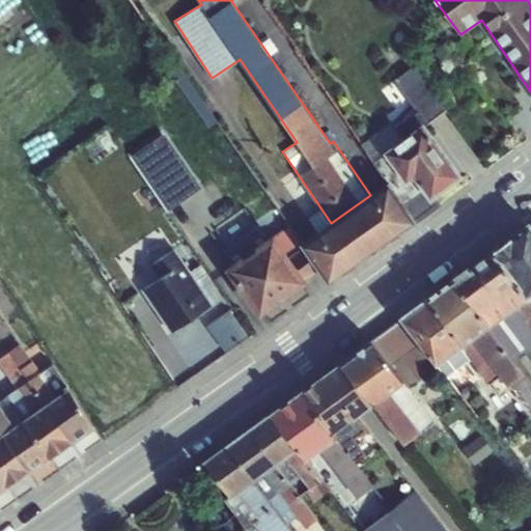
[(175,64),(169,70),(211,127),(218,121),(175,64)]
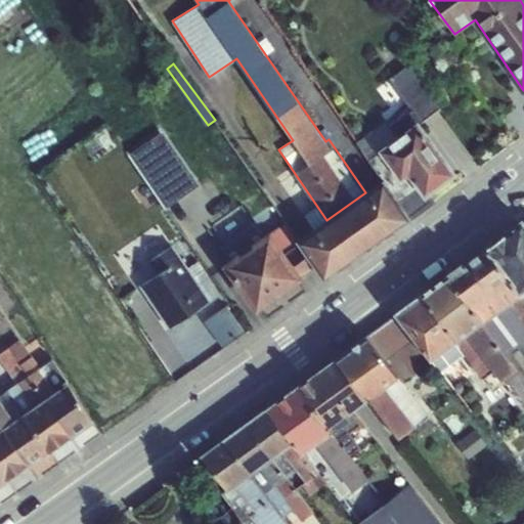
[(390,79),(412,111),(389,126),(385,121),(356,142),(383,180),(409,217),(411,218),(434,202),(429,192),(425,195),(407,174),(400,179),(379,149),(417,122),(439,107),(409,64),(390,79)]
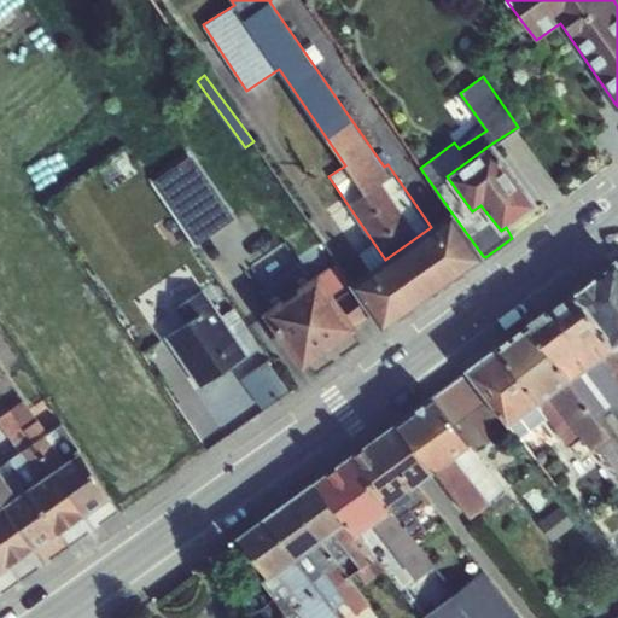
[(506,227),(536,205),(491,144),(447,176),(472,211),(481,205),(501,231),(506,227)]
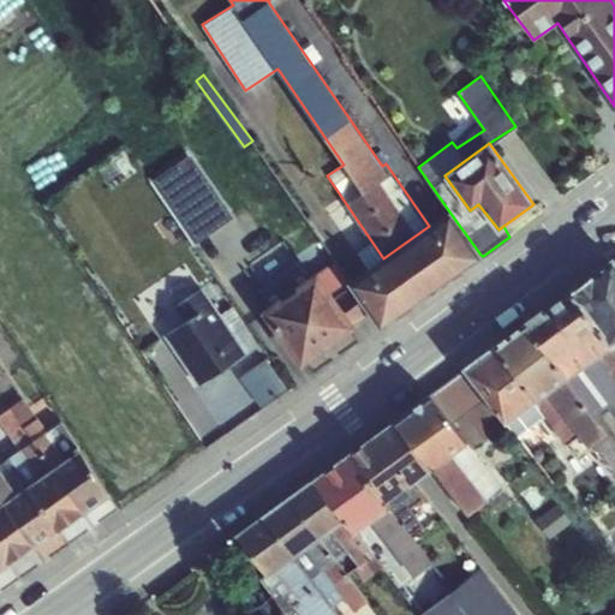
[(193,244),(232,216),(189,154),(150,180),(193,244)]
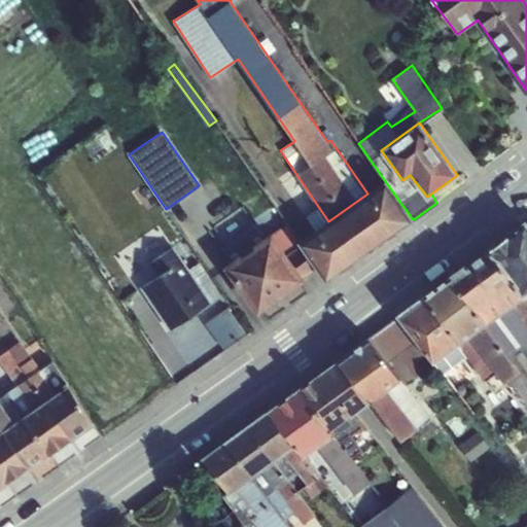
[(318,268),(326,279),(412,218),(385,181),(367,194),(328,221),(304,238),(300,241),(318,268)]
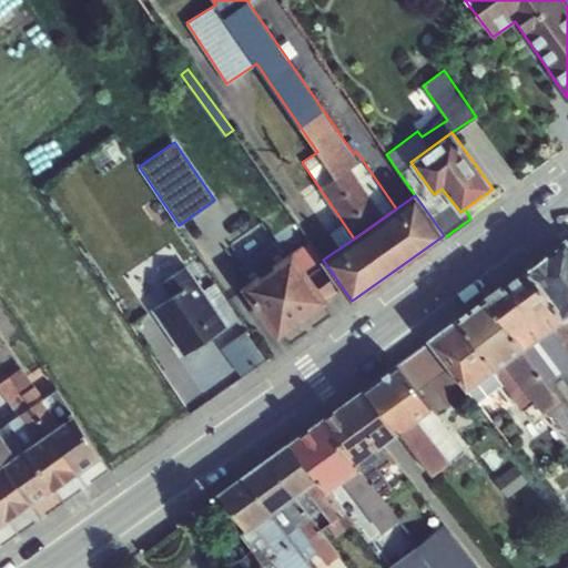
[(567,242),(566,239),(547,252),(527,267),(565,318),(567,316),(567,242)]
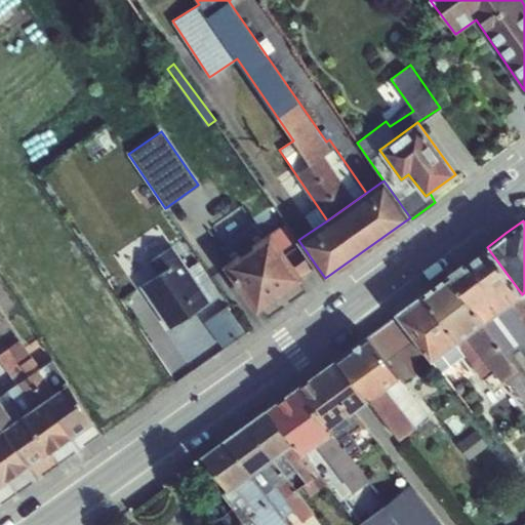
[(304,279),(317,267),(298,240),(303,237),(291,221),(270,231),(304,279)]
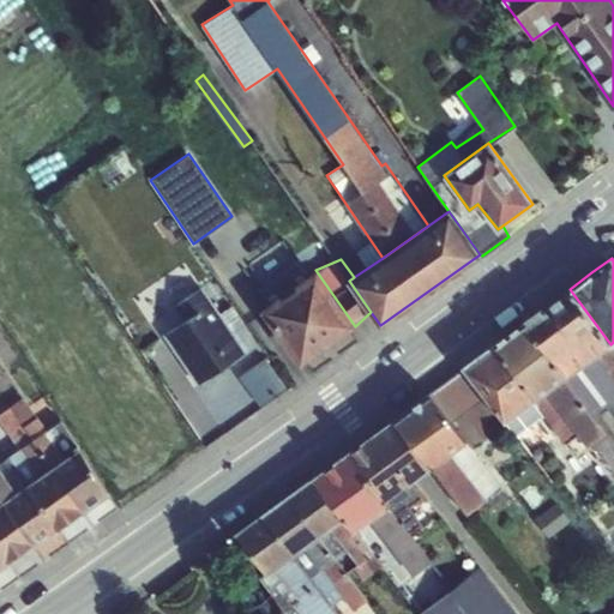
[(296,263),(258,289),(269,305),(307,277),(296,263)]
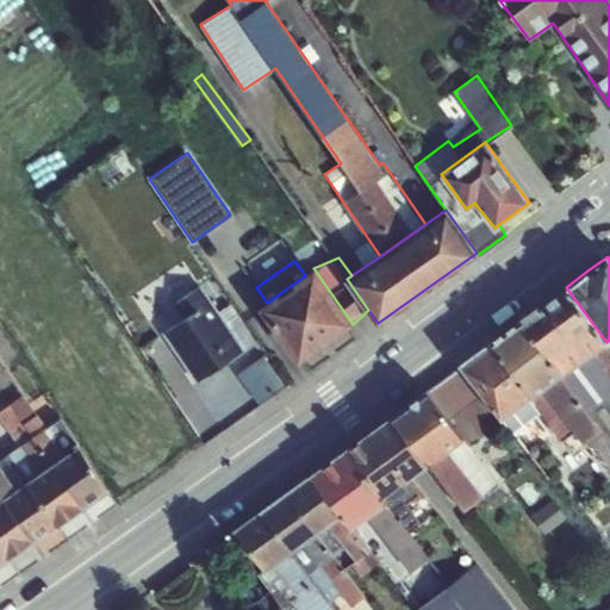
[(260,307),(298,362),(353,324),(313,268),(305,275),(267,303),(260,307)]
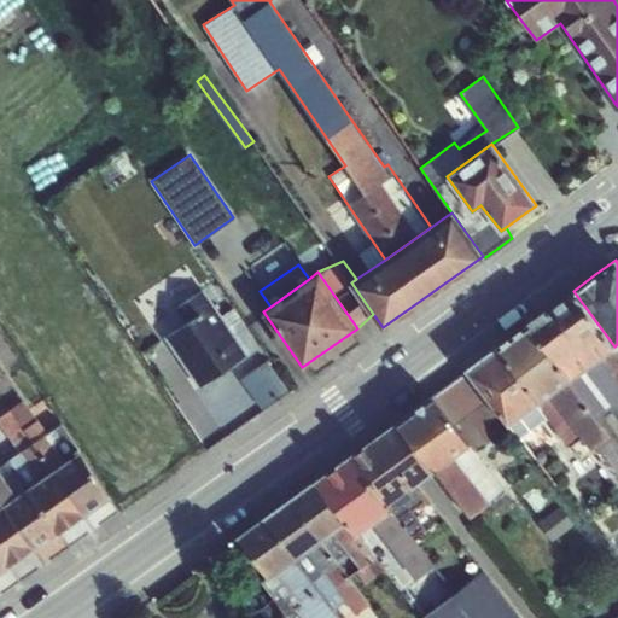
[(186,322),(165,336),(200,386),(246,354),(202,289),(176,307),(186,322)]
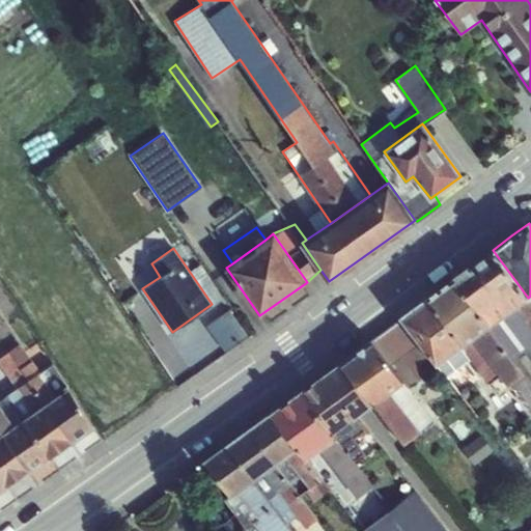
[(528,298),(493,250),(483,255),(454,276),(488,324),(490,326),(528,298)]
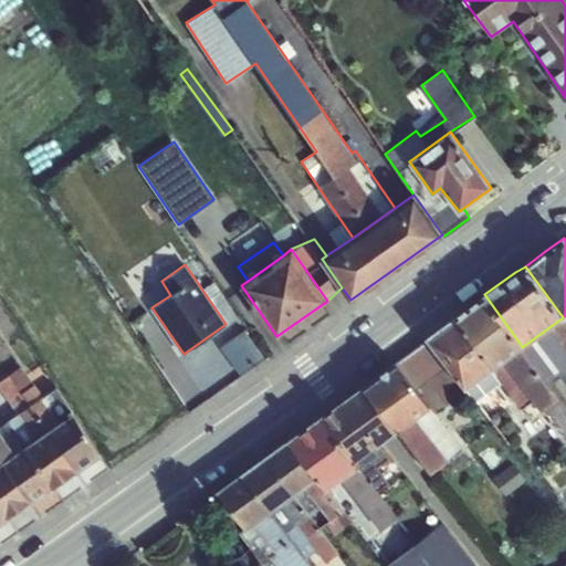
[(521,345),(484,294),(456,317),(493,368),(521,345)]
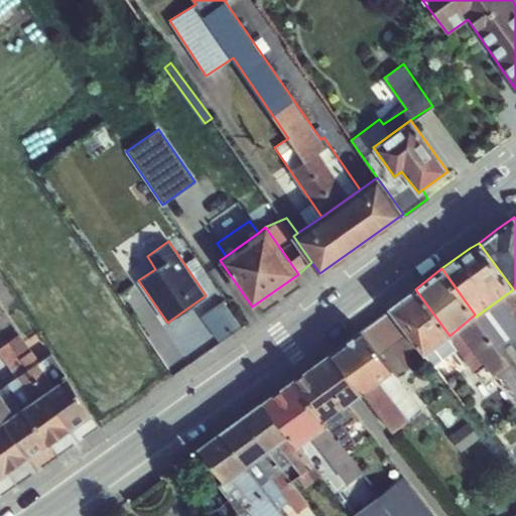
[(449,336),(415,289),(388,308),(389,309),(424,354),(447,337),(449,336)]
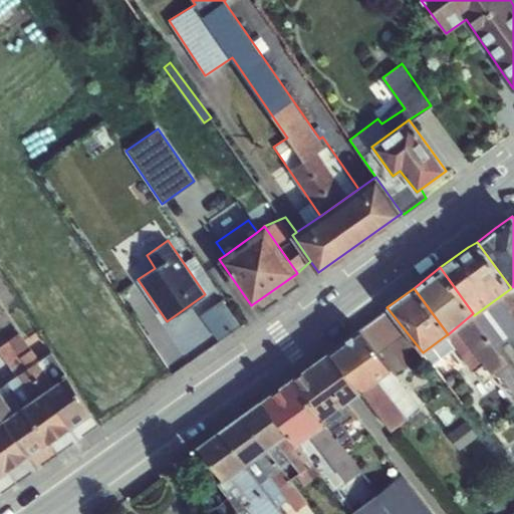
[(513,292),(511,288),(474,315),(506,360),(513,369),(513,292)]
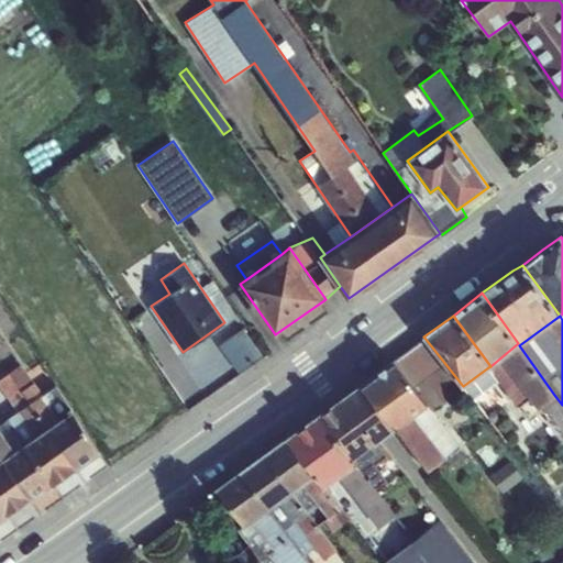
[(432,409),(463,386),(424,338),(394,363),(428,404),(432,409)]
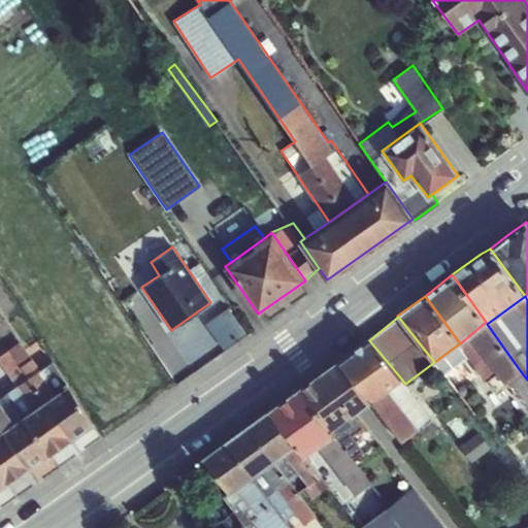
[(458,344),(465,354),(488,381),(498,372),(505,382),(508,380),(527,405),(527,380),(520,370),(487,324),(486,322),(460,343),(458,344)]
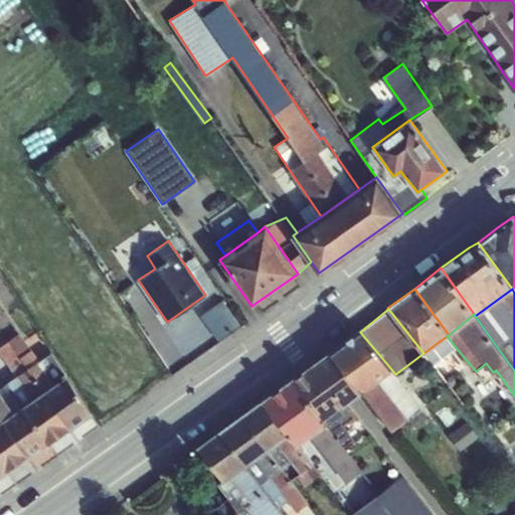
[(330,352),(362,390),(391,369),(360,332),(330,352)]
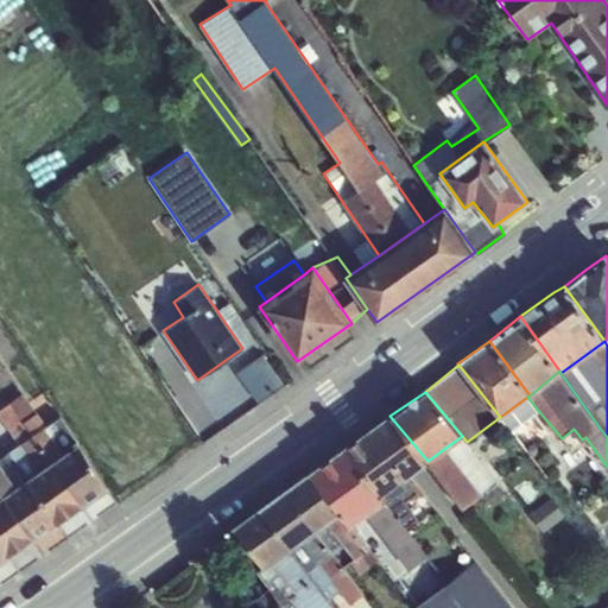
[(55,462),(78,444),(58,417),(45,426),(23,393),(10,403),(31,436),(52,463),(55,462)]
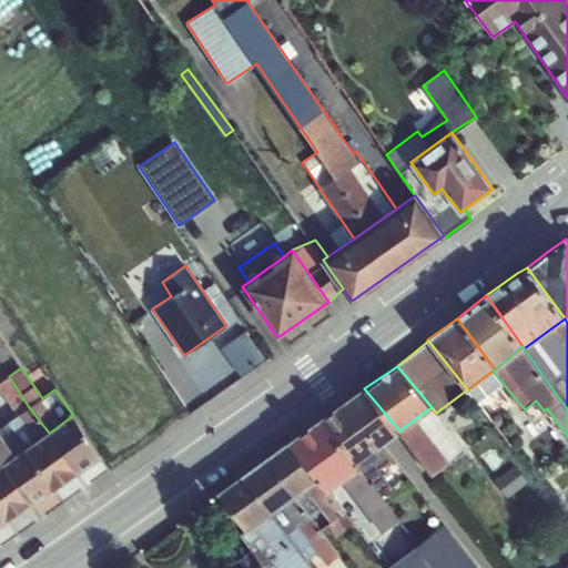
[(493,371),(467,389),(476,401),(500,381),(493,371)]
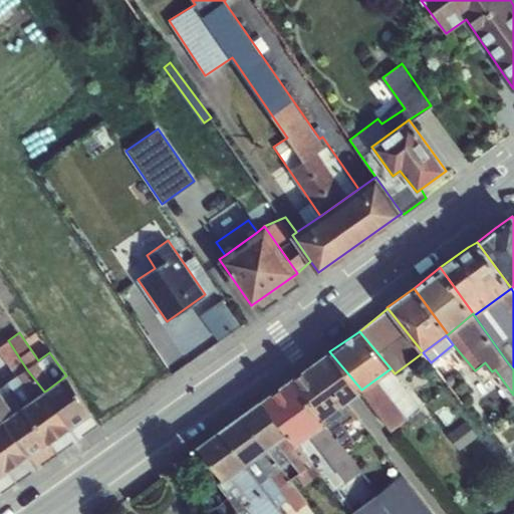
[(27,404),(44,392),(26,368),(8,340),(0,345),(0,353),(16,376),(9,381),(27,404)]
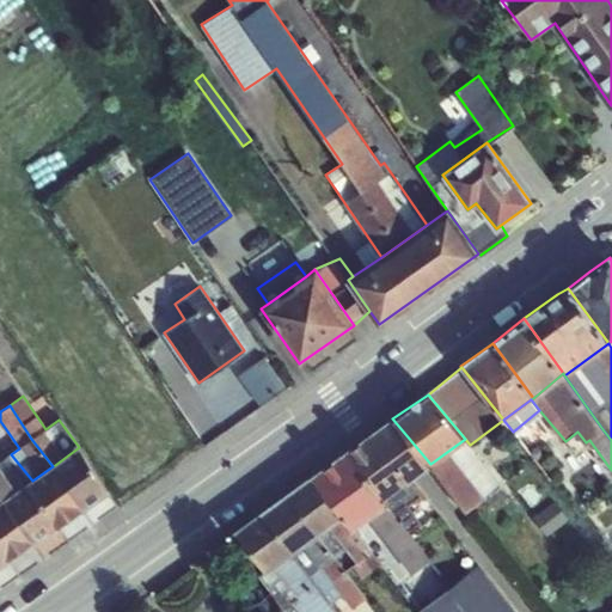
[(369,435),(404,484),(411,478),(418,473),(429,465),(430,464),(392,418),(381,426),(369,435)]
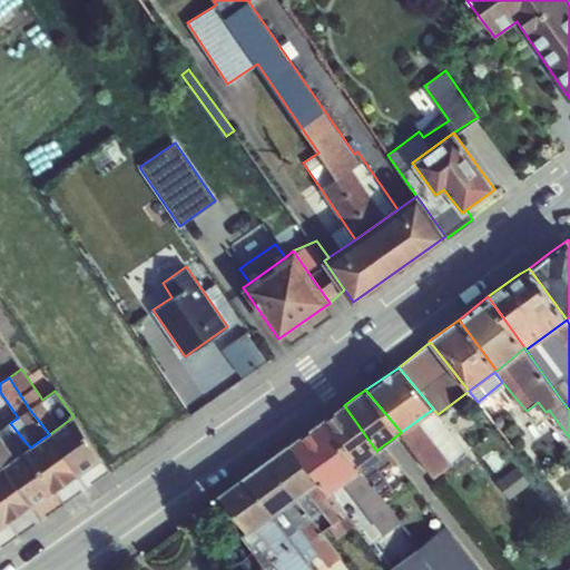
[(344,405),(322,420),(357,464),(376,451),(344,405)]
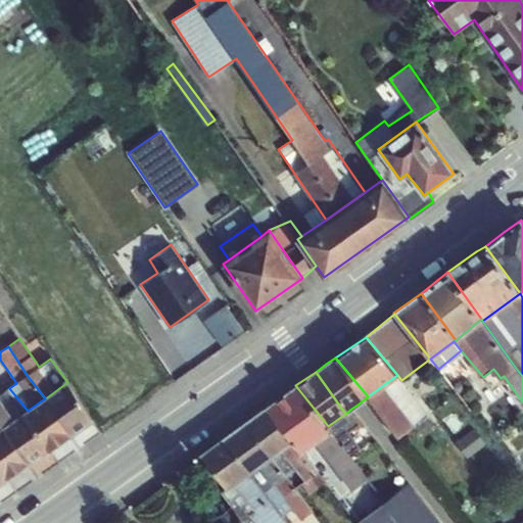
[(401,380),(397,375),(368,396),(367,397),(397,437),(428,414),(401,380)]
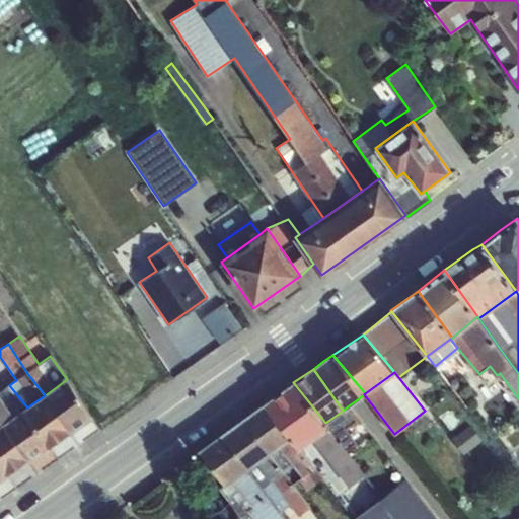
[(47,394),(69,433),(92,417),(67,379),(47,394)]
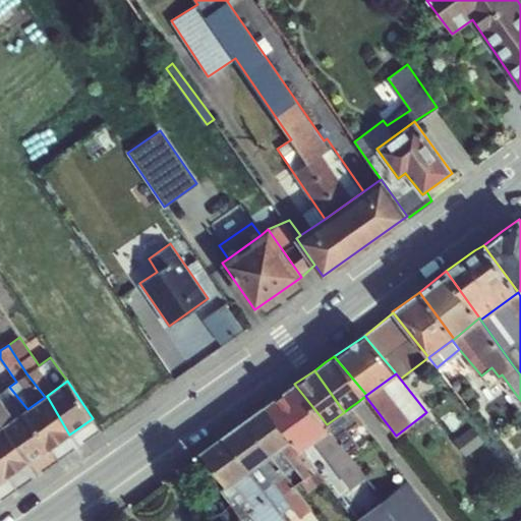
[(289,441),(299,451),(313,441),(330,428),(327,424),(294,384),(264,406),(289,441)]
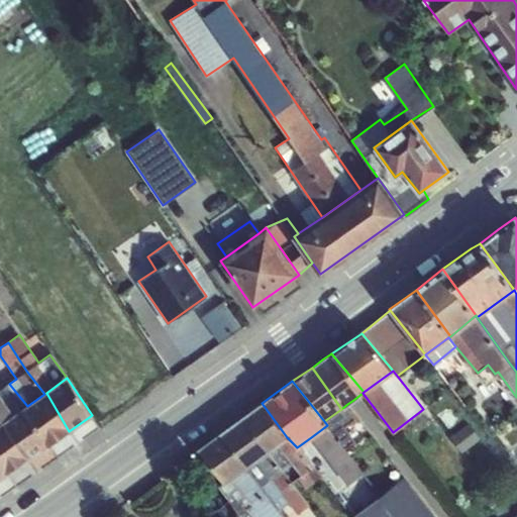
[(23,408),(27,406),(9,384),(0,390),(0,419),(2,423),(4,422),(23,408)]
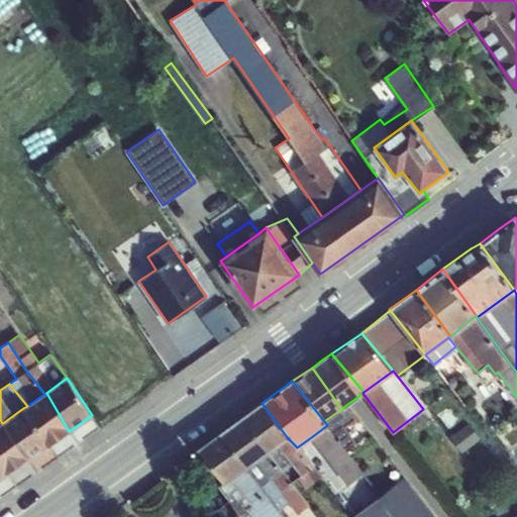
[(69,431),(46,393),(44,394),(27,406),(23,408),(48,445),(69,431)]
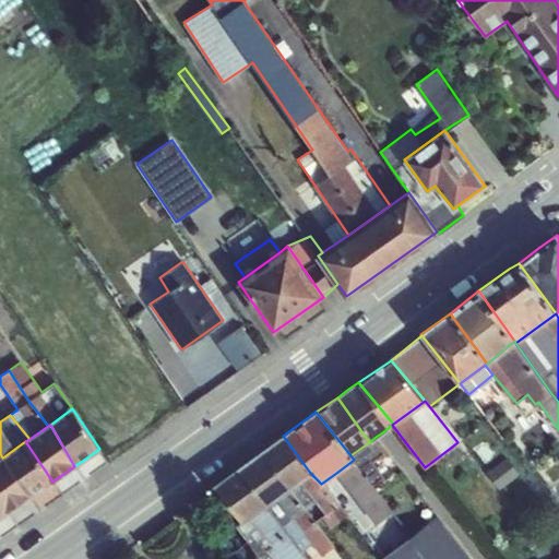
[(263,450),(290,488),(301,479),(310,473),(283,436),(263,450)]
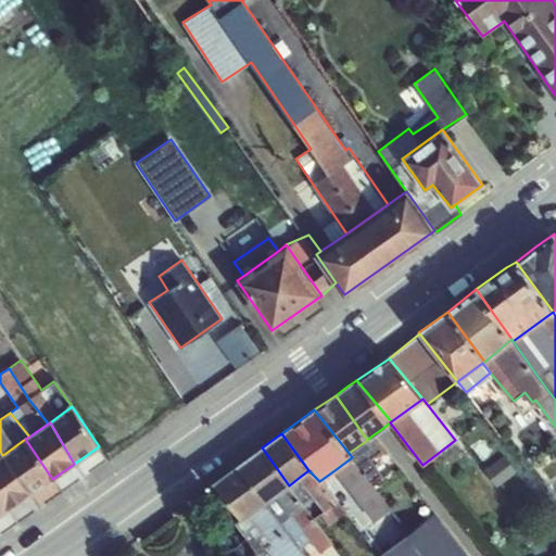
[(349,453),(352,457),(371,483),(381,475),(370,458),(383,447),(374,434),(367,440),(349,453)]
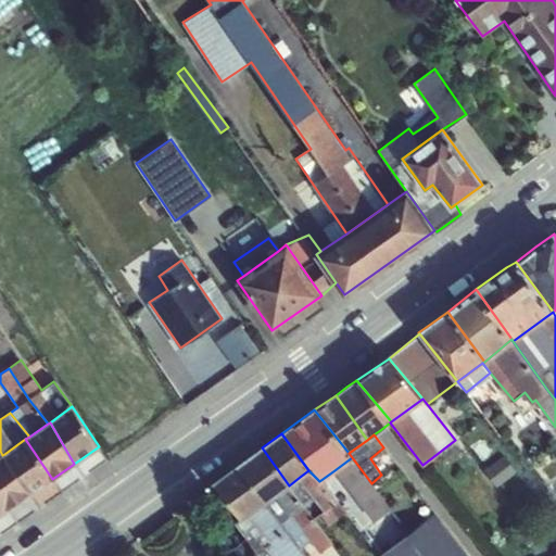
[(52,479),(25,439),(4,454),(32,493),(52,479)]
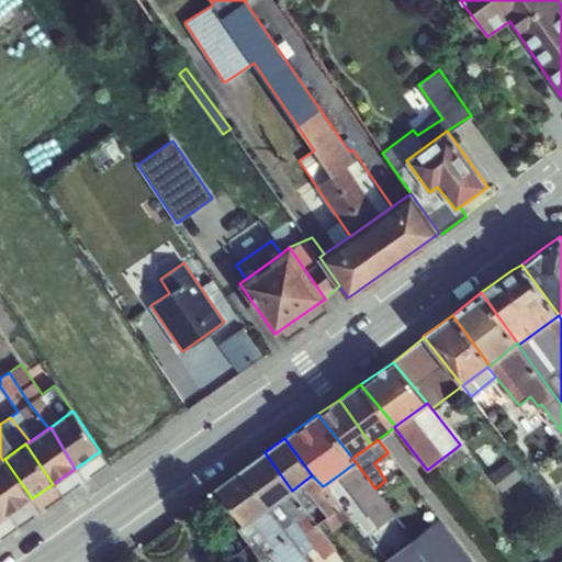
[(240,470),(268,508),(279,501),(292,491),(265,452),(240,470)]
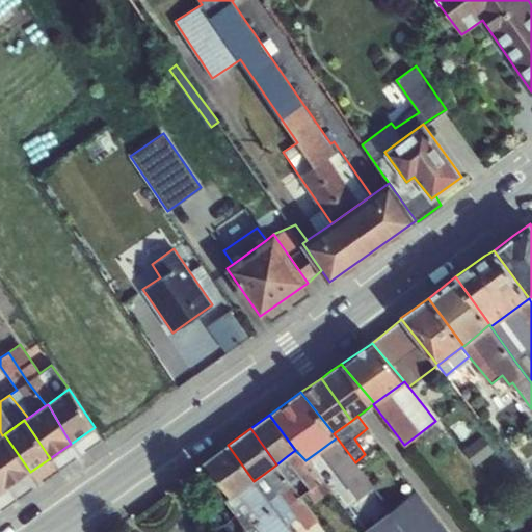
[(30,472),(4,434),(2,435),(0,436),(0,479),(6,488),(30,472)]
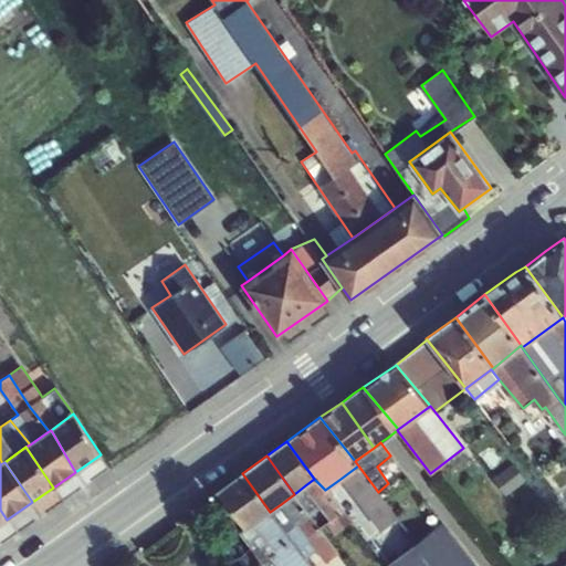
[(513,463),(493,479),(505,495),(526,480),(513,463)]
